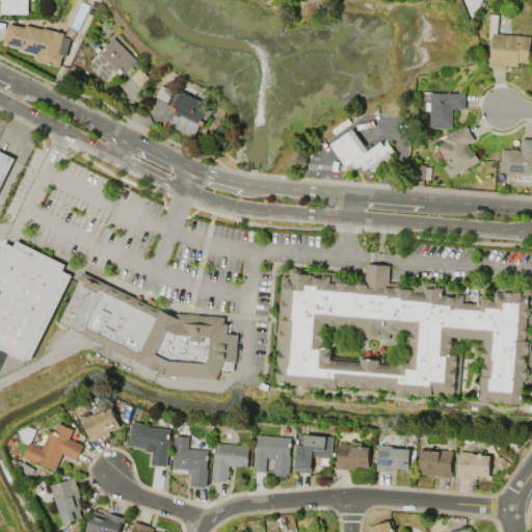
[(28,0),(28,14),(1,14),(1,0),(28,0)]
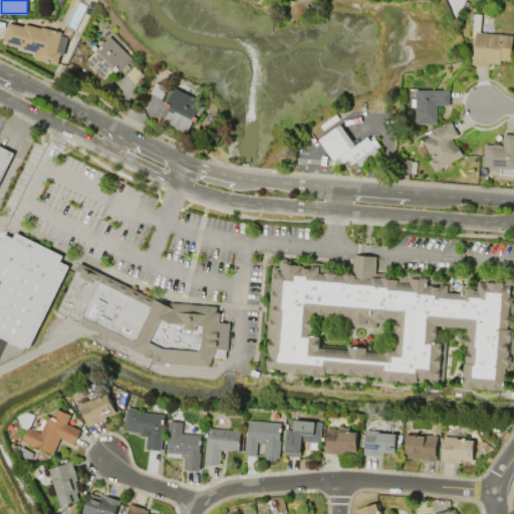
[(512,35),(511,60),(500,60),(500,64),(489,63),(489,65),(473,64),(475,36),(472,36),(473,20),(470,20),(471,13),(481,14),(480,32),(512,35)]
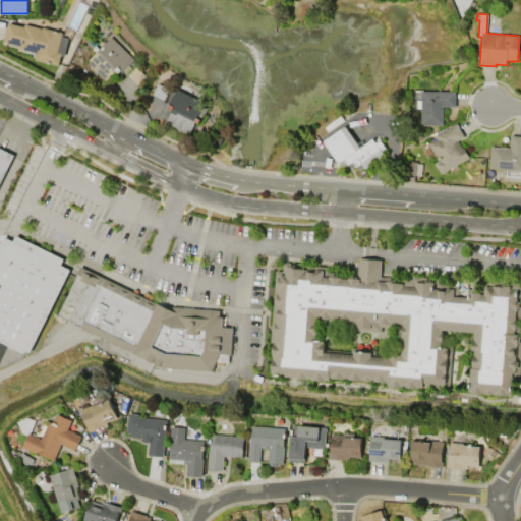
[(3,42),(8,22),(24,26),(24,23),(42,29),(43,27),(62,32),(61,36),(68,38),(64,56),(61,55),(58,65),(35,59),(36,53),(19,49),(19,46),(3,42)]
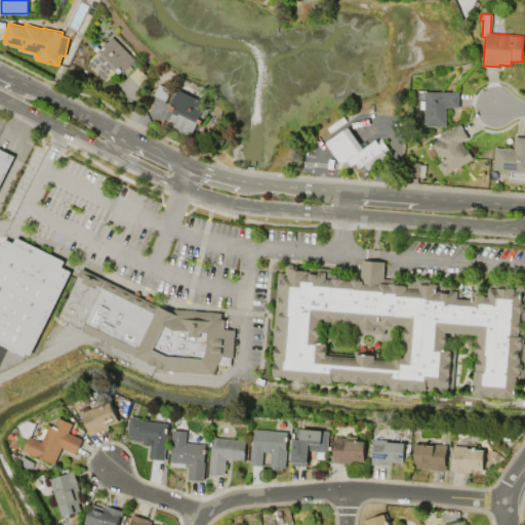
[(113,37),(136,59),(124,71),(123,70),(120,73),(117,71),(107,81),(97,72),(96,73),(93,70),(94,69),(88,63),(98,52),(95,49),(98,46),(102,48),(113,37)]
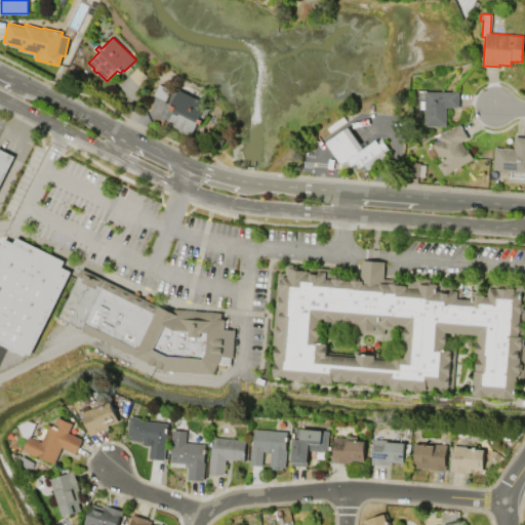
[(129,76),(137,68),(147,76),(138,84),(129,76)]
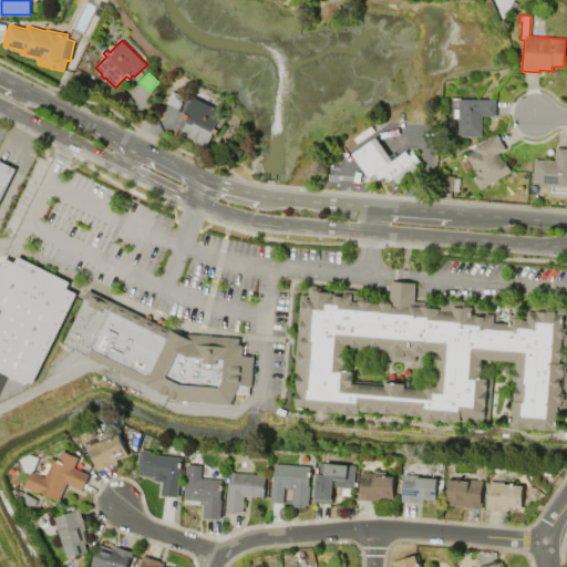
[(185,96),(179,109),(166,102),(173,90),(185,96)]
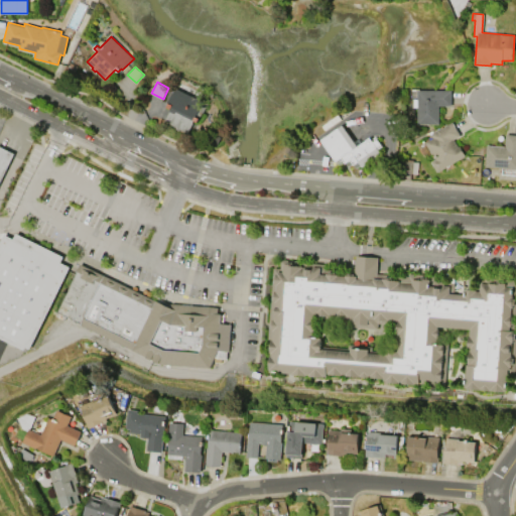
[(175,88),(204,101),(197,117),(201,118),(199,122),(195,121),(188,133),(180,129),(179,130),(176,129),(176,127),(164,121),(171,108),(167,107),(169,103),(168,103),(175,88)]
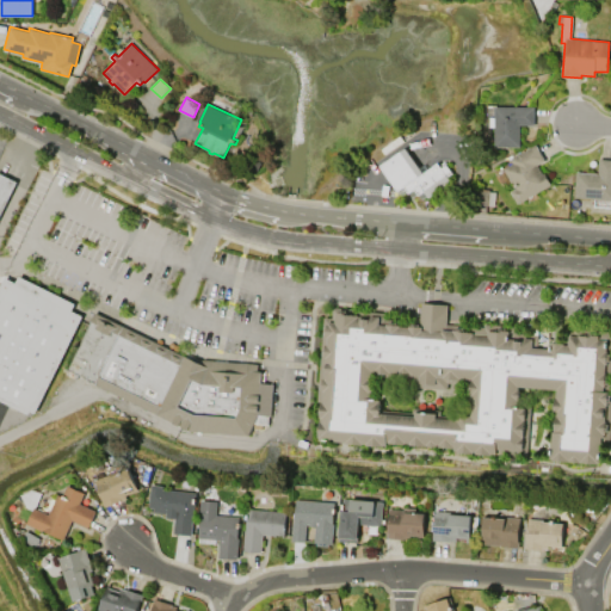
[(494,107),(535,106),(535,124),(520,125),(520,147),(494,147),(494,127),(491,127),(491,117),(494,117),(494,107)]
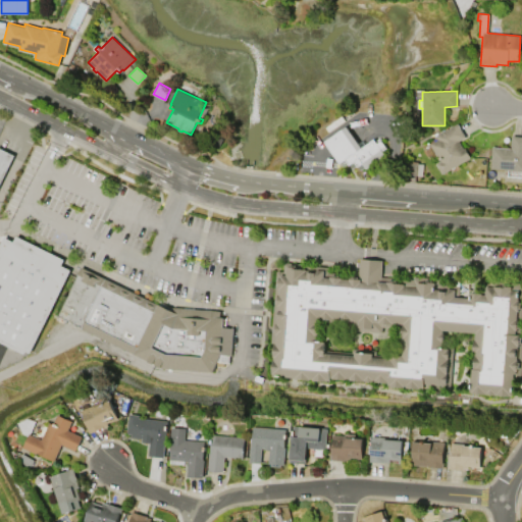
[(458,123),(465,138),(459,141),(463,149),(465,148),(470,157),(441,174),(435,164),(439,161),(430,145),(437,140),(436,137),(458,123)]
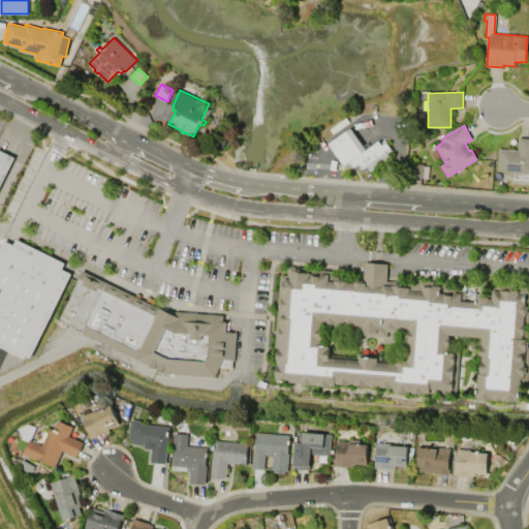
[(329,145),(351,129),(366,150),(379,142),(382,146),(386,143),(392,150),(387,153),(391,157),(371,172),(367,165),(362,168),(359,163),(353,166),(350,161),(344,165),(329,145)]
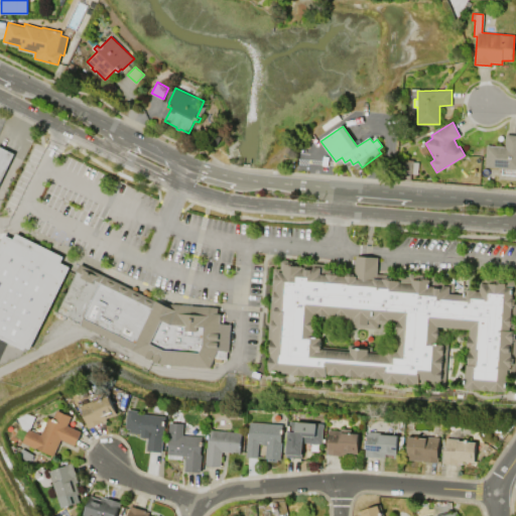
[(505,134),(515,134),(515,175),(500,174),(501,167),(484,166),(486,145),(505,146),(505,134)]
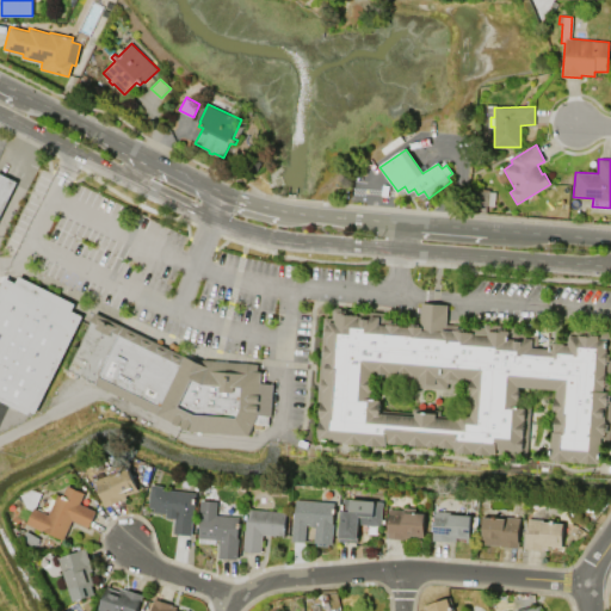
[(0,173),(17,181),(0,216),(0,173)]
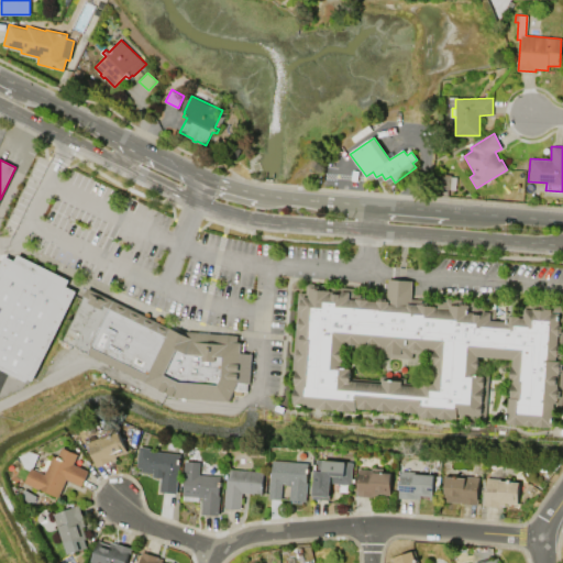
[(19,254),(70,280),(67,286),(77,291),(33,381),(29,378),(28,382),(0,367),(0,267),(6,256),(15,261),(19,254)]
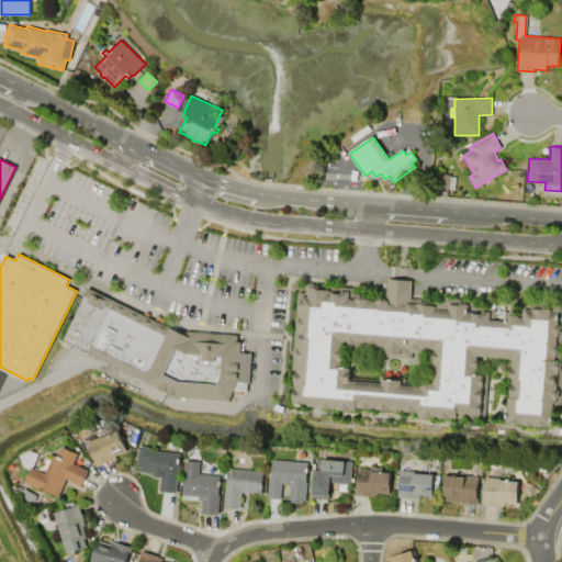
[(383,279),(407,281),(406,299),(440,301),(440,299),(471,301),(470,306),(491,308),(490,321),(502,322),(503,315),(515,316),(516,304),(524,305),(524,303),(561,305),(557,356),(560,356),(557,408),(549,408),(548,427),(504,424),(504,423),(502,422),(504,397),(506,397),(507,381),(505,381),(506,366),(508,366),(508,358),(473,356),(473,358),(474,358),(473,368),(472,368),(472,370),(484,371),(480,419),(449,417),(448,418),(416,416),(416,415),(414,415),(414,412),(353,407),(353,406),(351,406),(351,409),(348,409),(348,411),(333,409),(333,408),(329,408),(314,407),(315,407),(290,405),(291,403),(290,403),(291,386),(291,388),(292,385),(290,385),(291,370),(293,370),(293,360),(292,360),(293,348),(294,348),(295,329),(294,329),(295,317),(296,317),(298,311),(292,311),(294,292),(301,293),(302,283),(322,284),(321,287),(349,289),(349,294),(382,296),(383,279)]
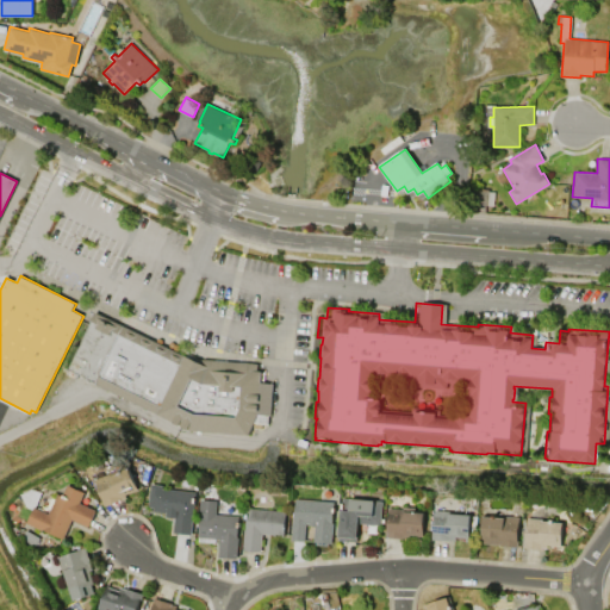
[(67,368),(94,312),(201,363),(203,359),(257,363),(256,371),(261,371),(257,414),(248,434),(190,430),(156,414),(157,412),(67,368)]
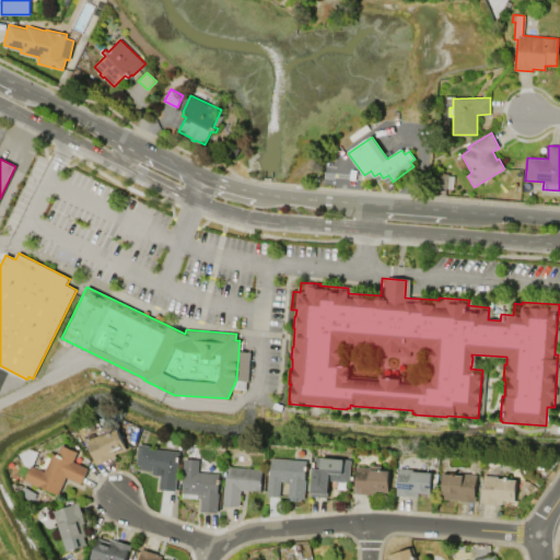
[(96,465),(86,441),(97,436),(98,438),(107,433),(105,429),(115,426),(116,430),(117,429),(126,451),(125,452),(124,450),(115,453),(116,457),(96,465)]
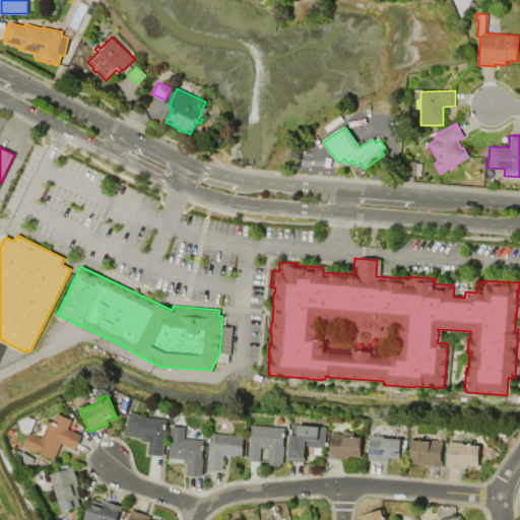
[(128,412),(138,413),(138,416),(167,419),(163,456),(147,455),(148,441),(141,440),(141,438),(130,436),(130,433),(126,432),(128,412)]
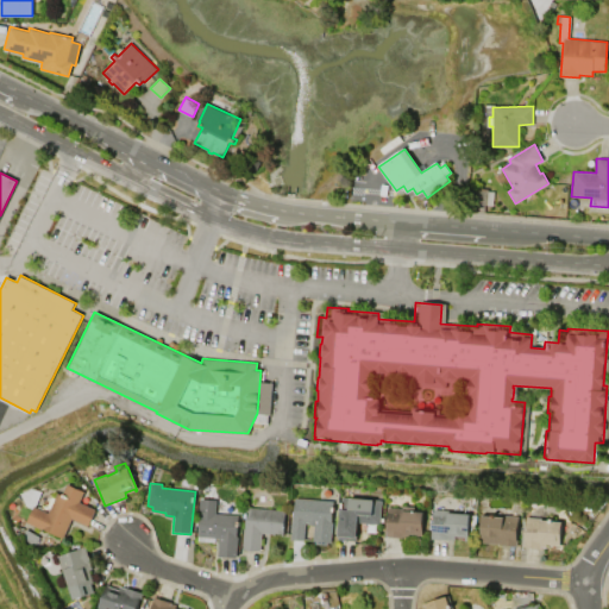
[(63,538),(42,528),(42,529),(26,522),(32,509),(25,506),(19,494),(30,489),(39,493),(33,507),(49,514),(57,494),(61,496),(67,485),(82,493),(79,502),(94,509),(87,526),(71,519),(63,538)]
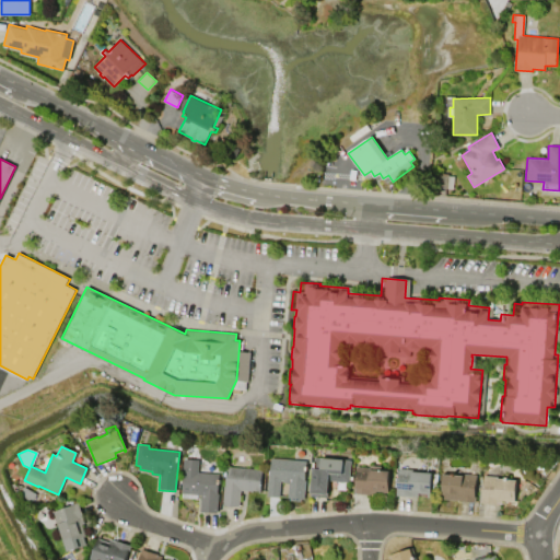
[(270,457),(306,461),(303,498),(288,497),(289,481),(280,481),(279,497),(267,496),(268,477),(269,477),(270,457)]
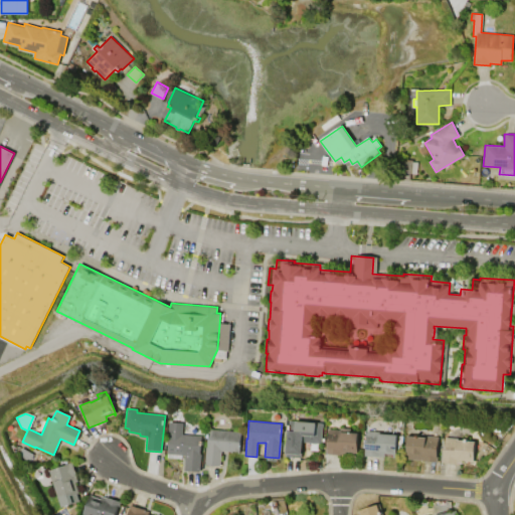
[(286,456),(289,420),(323,422),(321,443),(302,442),(301,457),(286,456)]
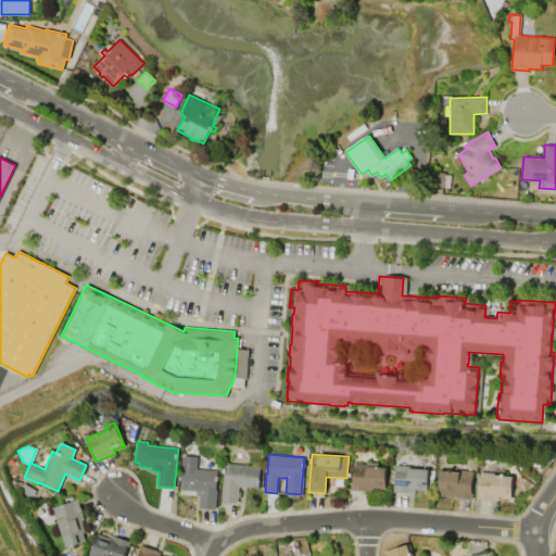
[(182,456),(198,457),(197,469),(217,470),(215,509),(199,508),(200,491),(190,491),(190,492),(181,491),(182,456)]
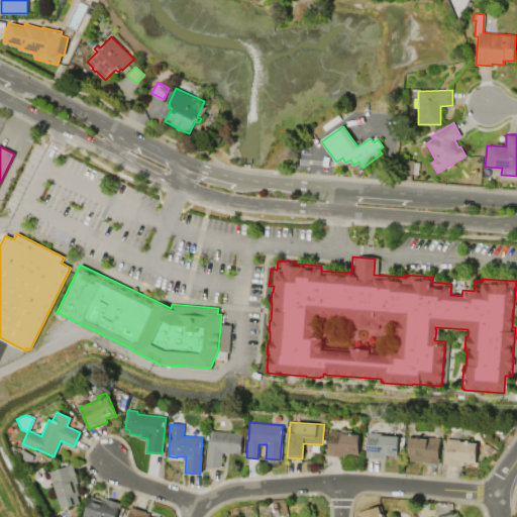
[(209,430),(241,434),(240,453),(222,451),(220,468),(206,466),(209,430)]
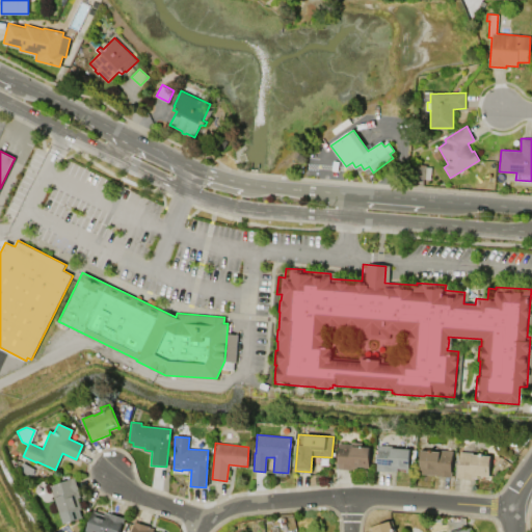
[(339,443),(370,446),(368,468),(356,467),(356,470),(353,470),(336,469),(339,443)]
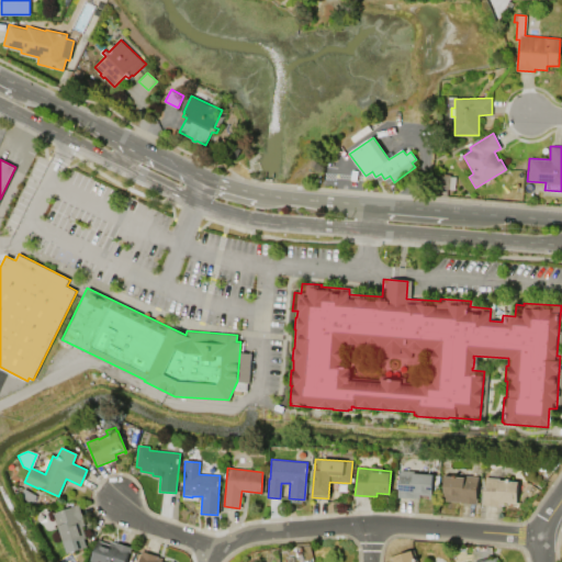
[(400,470),(434,472),(431,498),(428,498),(428,495),(418,495),(418,497),(414,497),(414,498),(397,497),(400,470)]
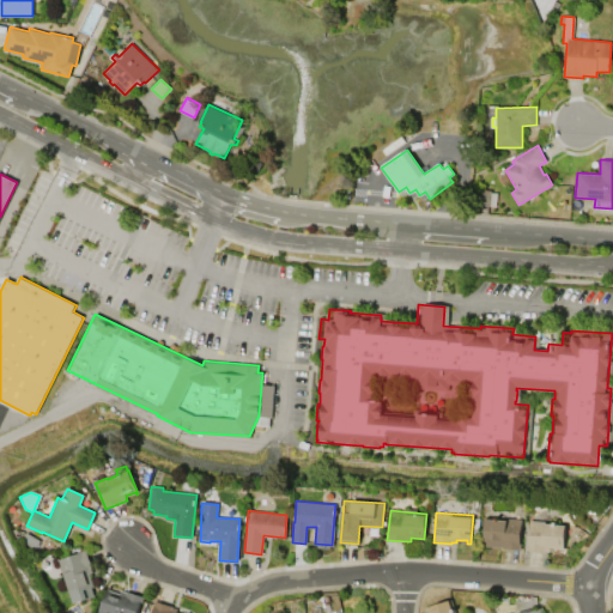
[(485,516),(521,520),(519,544),(521,544),(520,550),(483,546),(485,516)]
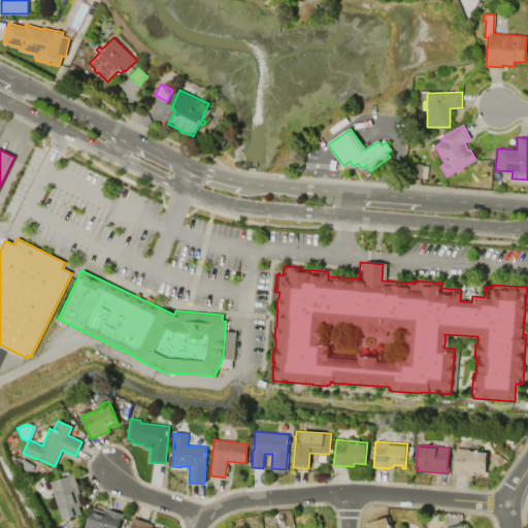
[(456,448),(487,450),(485,472),(473,471),(473,474),(468,473),(468,474),(454,473),(456,448)]
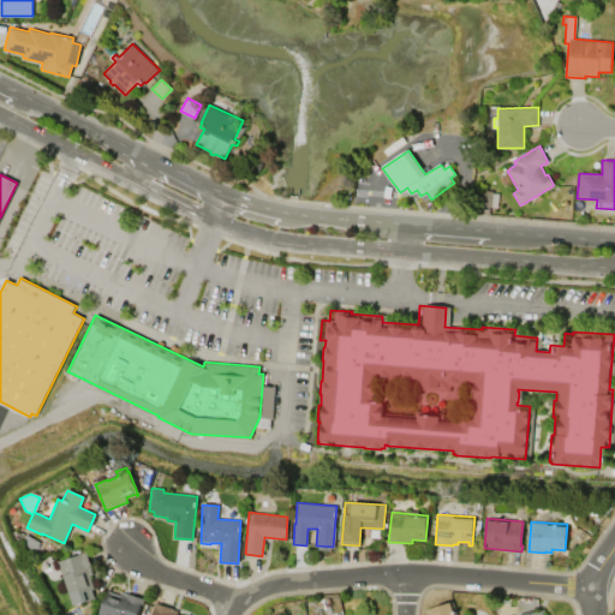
[(27,535),(40,543),(35,551),(22,543),(27,535)]
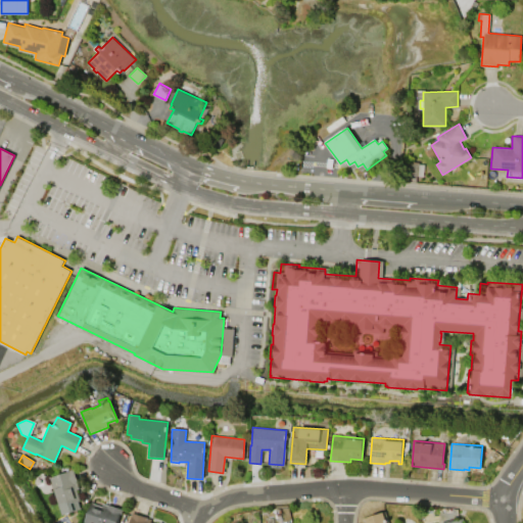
[(50,477),(74,469),(80,488),(77,489),(81,500),(78,501),(80,509),(62,514),(50,477)]
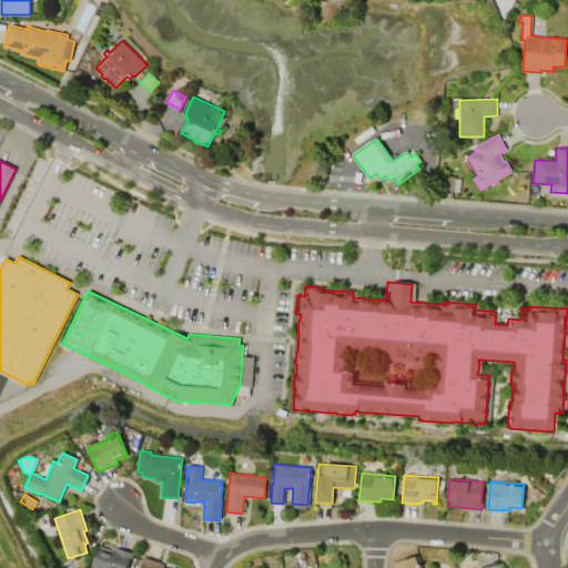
[(133,554),(128,567),(95,567),(92,567),(100,544),(102,544),(101,547),(111,549),(112,547),(133,554)]
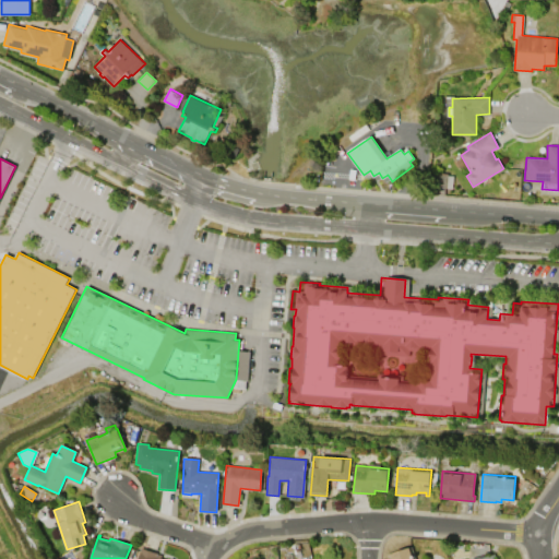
[(412,547),(415,558),(390,558),(390,556),(388,556),(388,555),(412,547)]
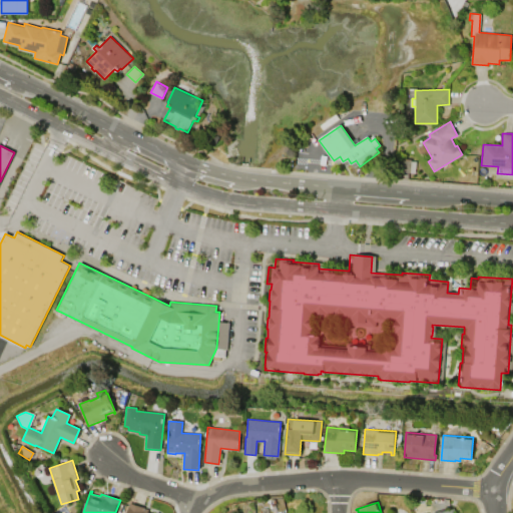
[(126,512),(130,503),(148,509),(147,512),(149,512),(155,512),(156,512),(159,512),(126,512)]
